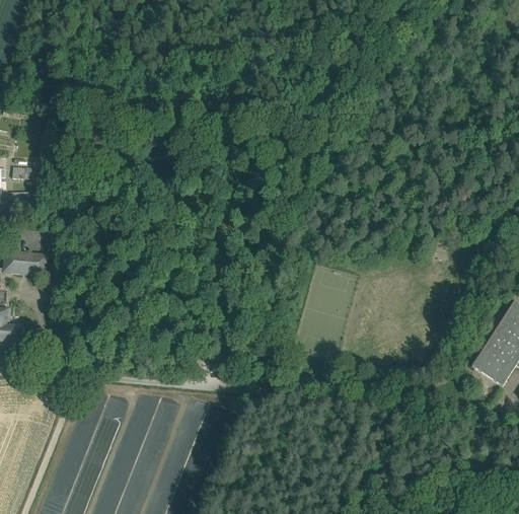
[(23,166),(13,165),(12,175),(22,176),(23,166)]
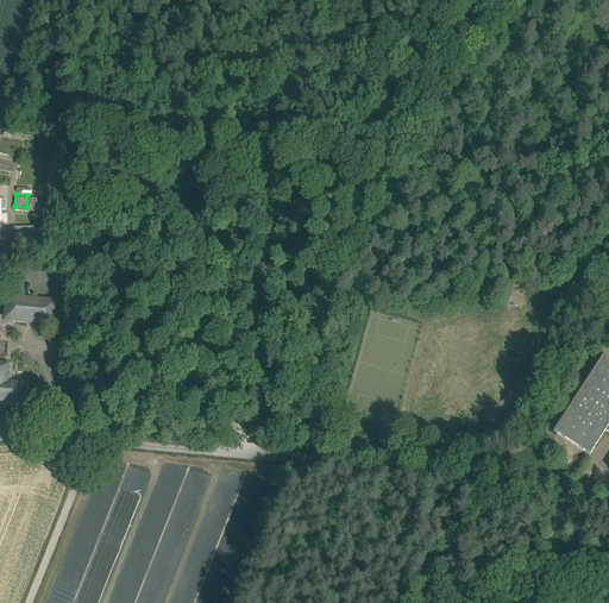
[(39,221),(12,223),(13,237),(29,237),(29,245),(36,245),(37,236),(39,221)]
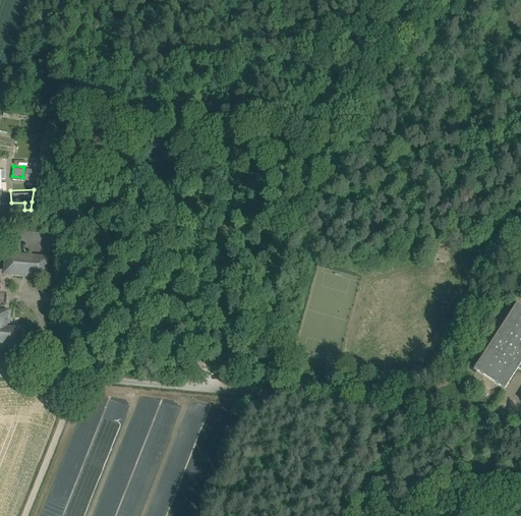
[(11,203),(9,203),(9,211),(24,210),(24,203),(11,203)]
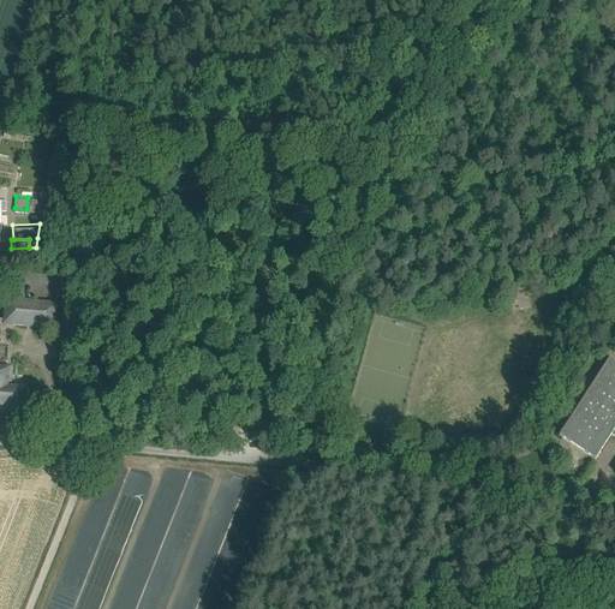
[(57,299),(6,294),(5,316),(5,318),(13,320),(54,323),(57,299)]
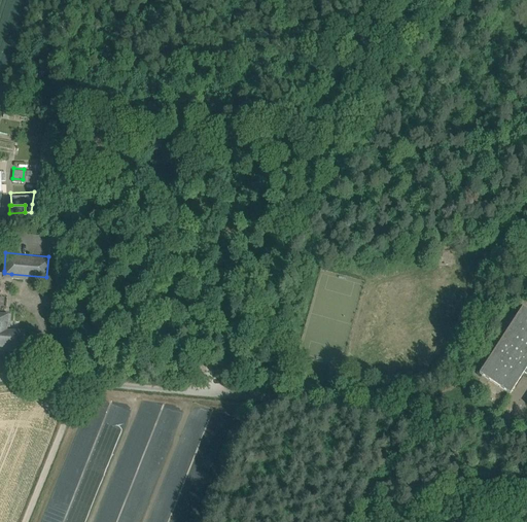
[(11,274),(4,273),(4,271),(0,270),(0,279),(10,281),(11,274)]
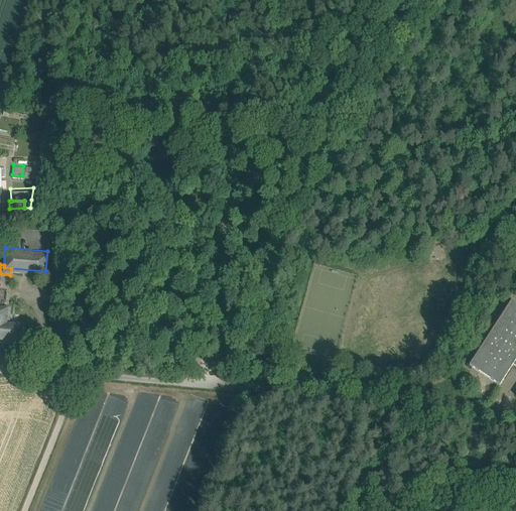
[(10,275),(0,273),(0,295),(8,296),(10,275)]
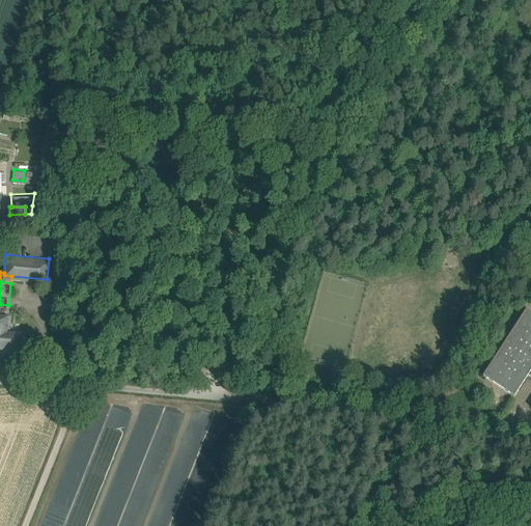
[(8,305),(0,304),(0,311),(8,312),(8,305)]
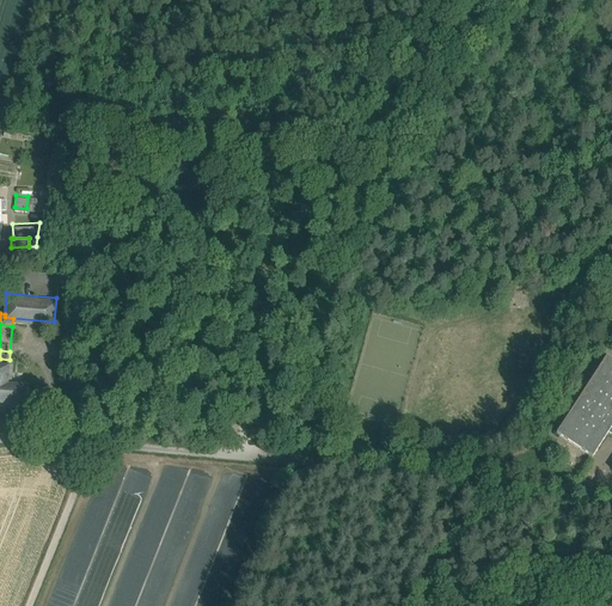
[(611,356),(606,354),(557,430),(592,453),(607,428),(611,430),(611,356)]
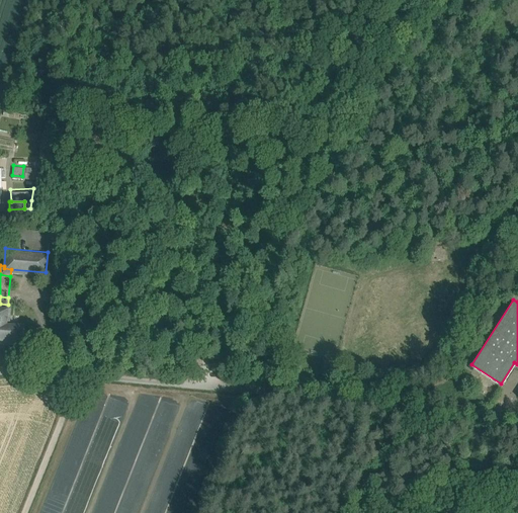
[(0,304),(0,336),(6,337),(6,341),(21,342),(23,322),(8,321),(10,305),(8,305),(0,304)]
